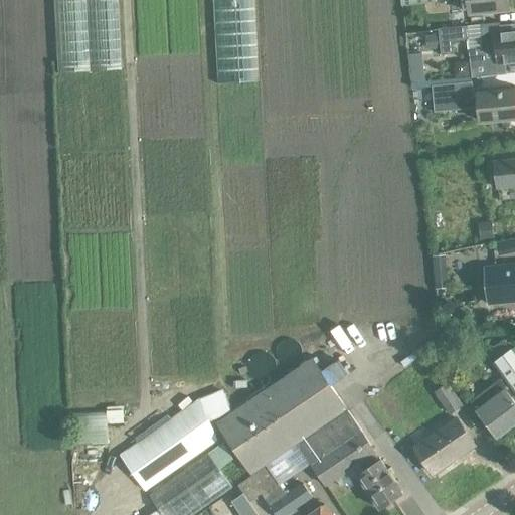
[(469,0),(471,12),(511,9),(510,0),(469,0)]
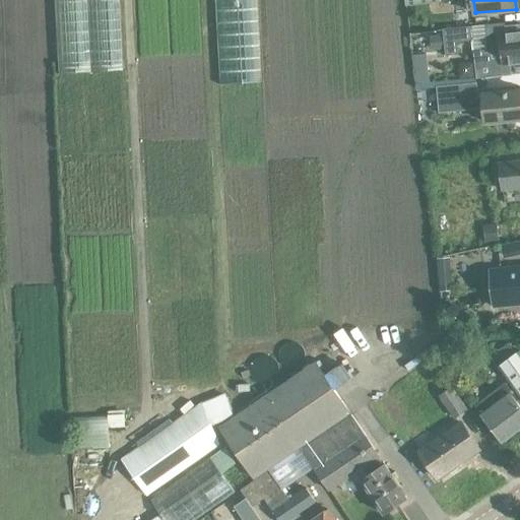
[(506,22),(490,23),(493,49),(473,51),(477,78),(512,75),(511,64),(519,63),(519,23),(506,25),(506,22)]
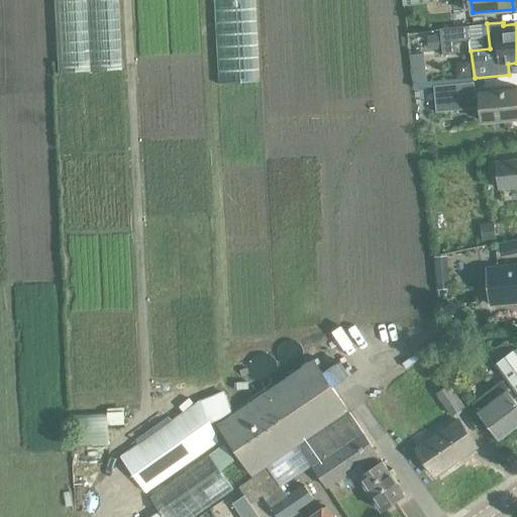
[(429,47),(443,46),(442,27),(428,28),(429,47)]
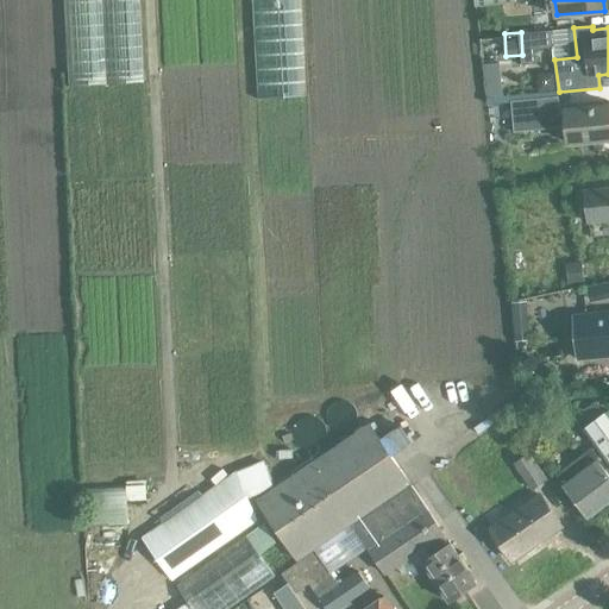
[(503,96),(501,63),(484,64),(488,98),(503,96)]
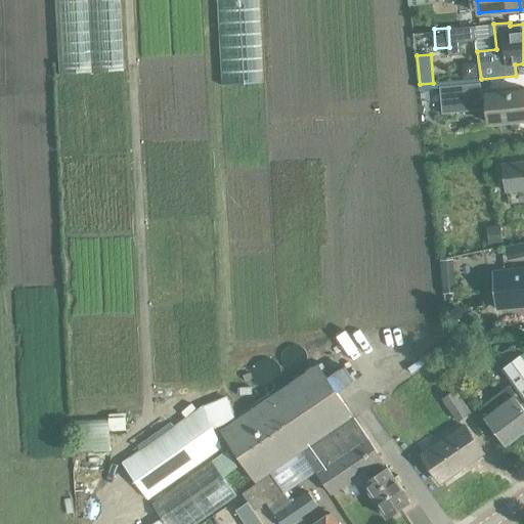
[(482,108),(481,97),(479,83),(441,86),(443,113),(482,108)]
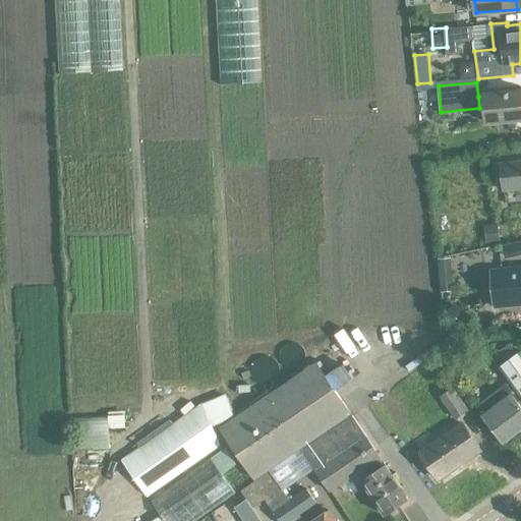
[(487,122),(520,118),(520,90),(484,94),(487,122)]
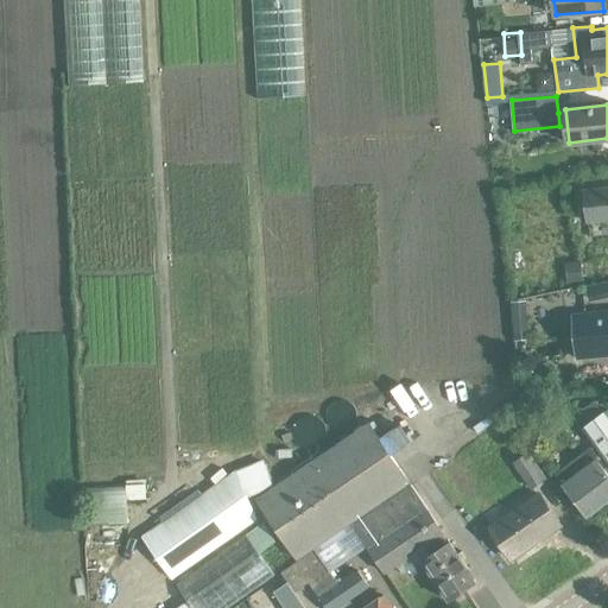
[(584,183),(565,184),(569,225),(607,220),(607,175),(584,181),(584,183)]
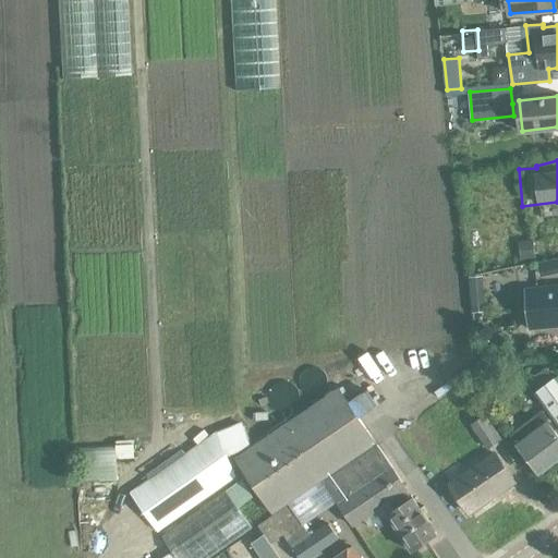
[(557,226),(530,230),(532,255),(557,252),(557,226)]
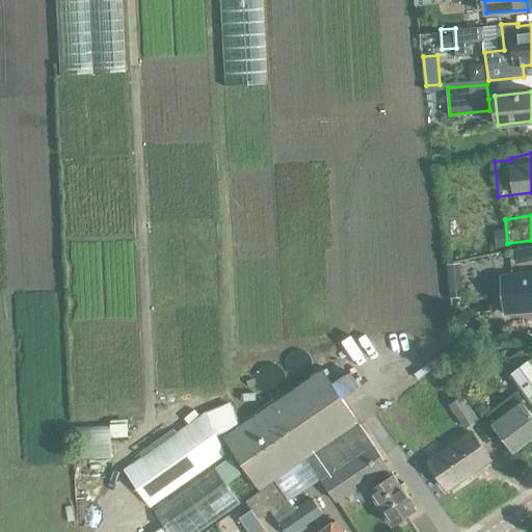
[(531,246),(512,250),(514,264),(531,260),(531,246)]
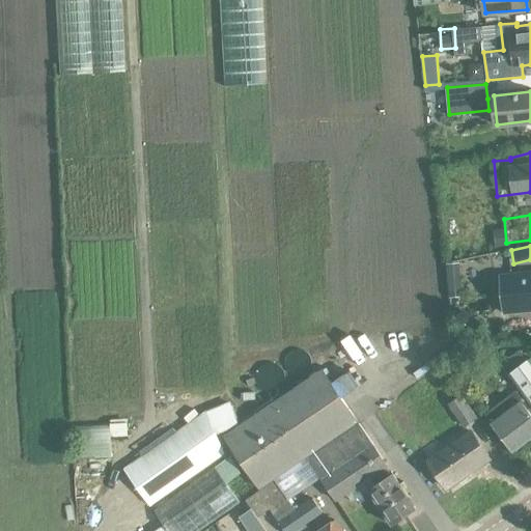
[(505,311),(530,308),(530,273),(502,277),(505,311)]
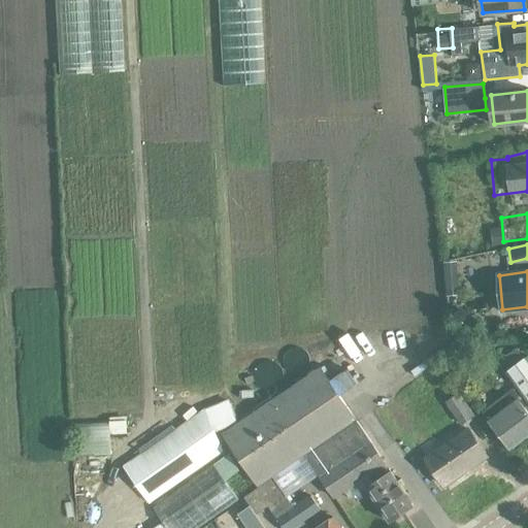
[(447,295),(461,294),(459,276),(446,277),(447,295)]
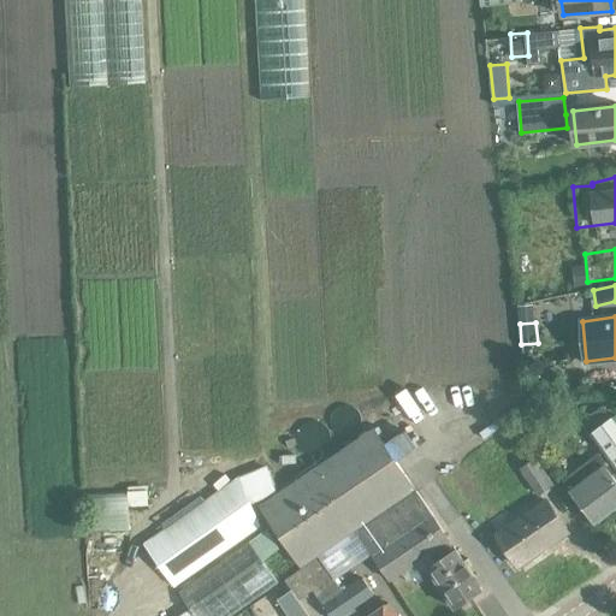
[(542,379),(537,371),(525,378),(529,386),(542,379)]
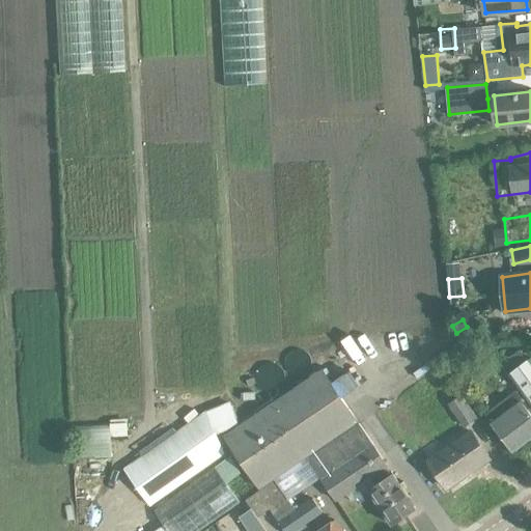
[(530,358),(527,361),(519,351),(514,354),(510,348),(497,358),(520,389),(491,410),(497,418),(492,422),(512,450),(530,437),(530,412),(529,410),(530,408),(530,358)]
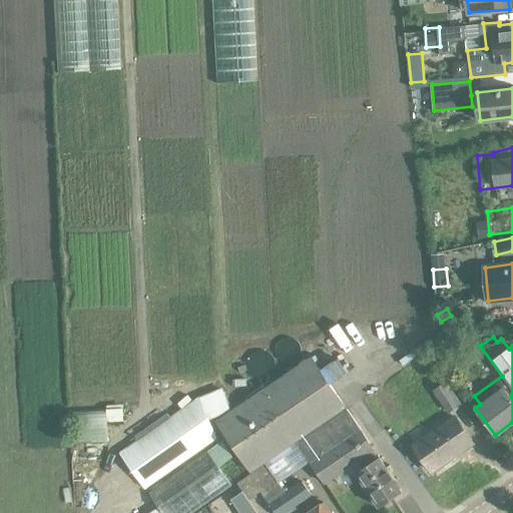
[(251,473),(346,409),(329,384),(346,372),(337,359),(320,370),(311,357),(216,422),(251,473)]
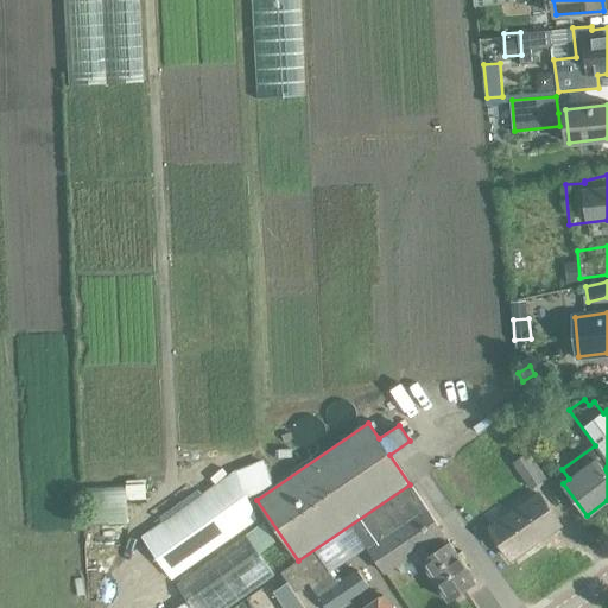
[(531,487),(545,477),(527,453),(514,461),(531,487)]
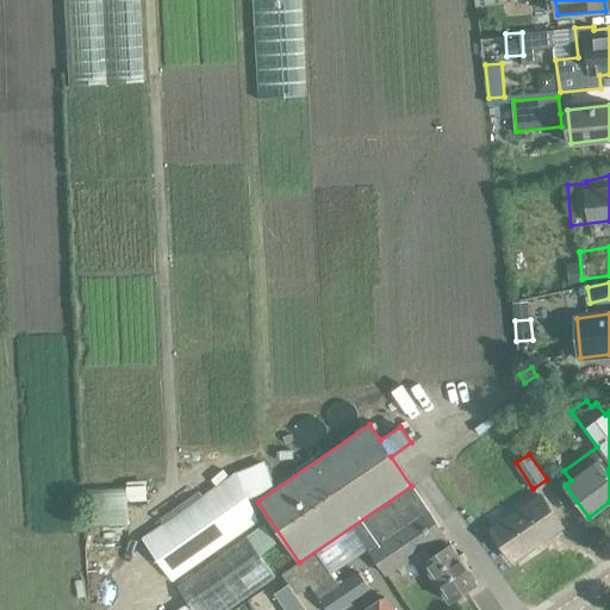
[(257,522),(249,499),(262,495),(261,492),(274,487),(265,461),(238,472),(237,472),(144,539),(174,580),(257,522)]
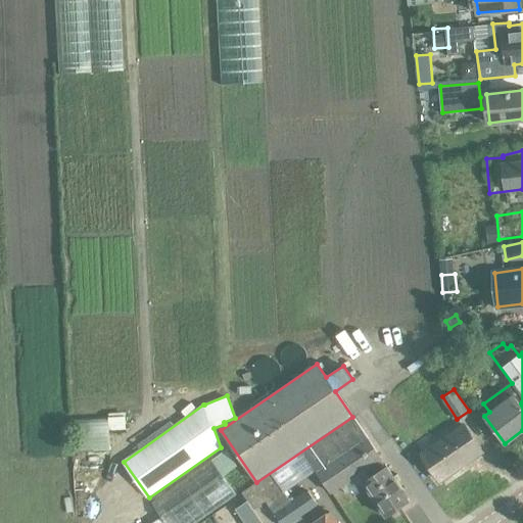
[(110,431),(127,430),(125,417),(109,418),(110,431)]
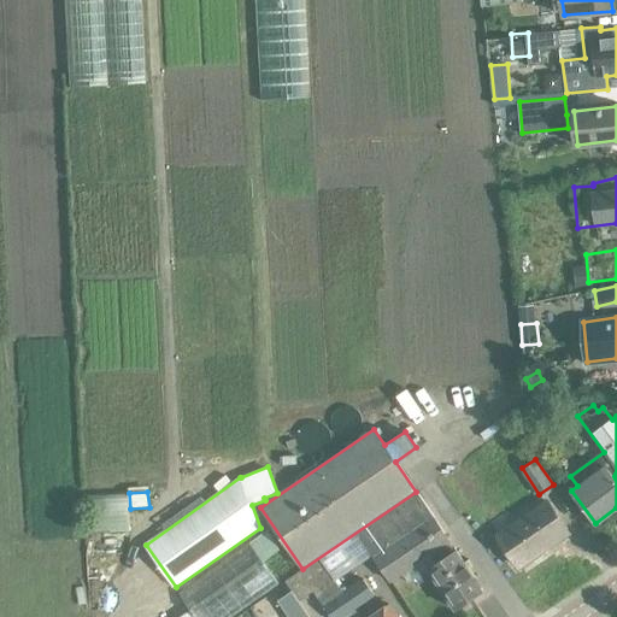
[(457,610),(476,595),(485,591),(457,550),(454,552),(448,541),(450,540),(417,492),(359,532),(392,580),(422,559),(457,610)]
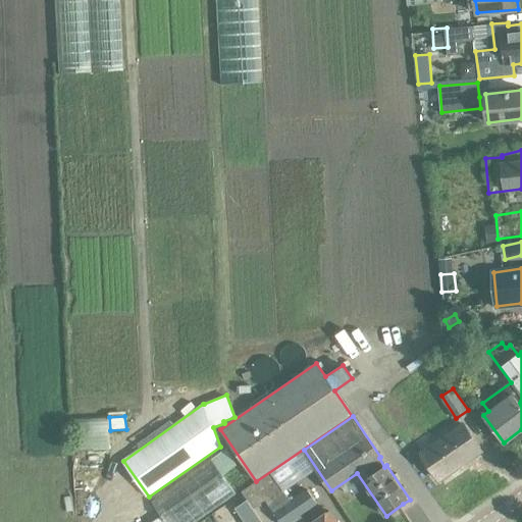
[(439,479),(481,450),(463,423),(421,453),(439,479)]
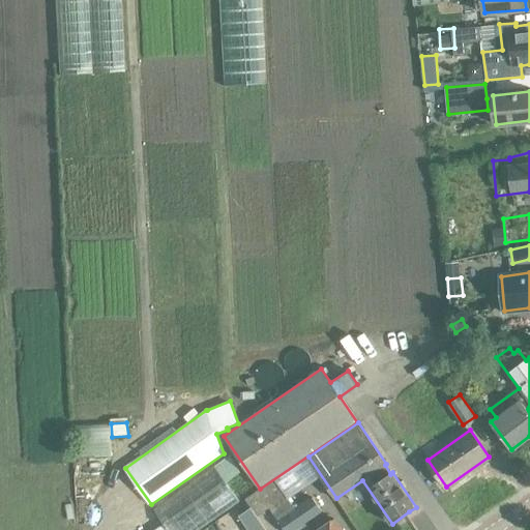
[(154,508),(169,529),(202,529),(241,502),(228,482),(241,472),(230,454),(154,508)]
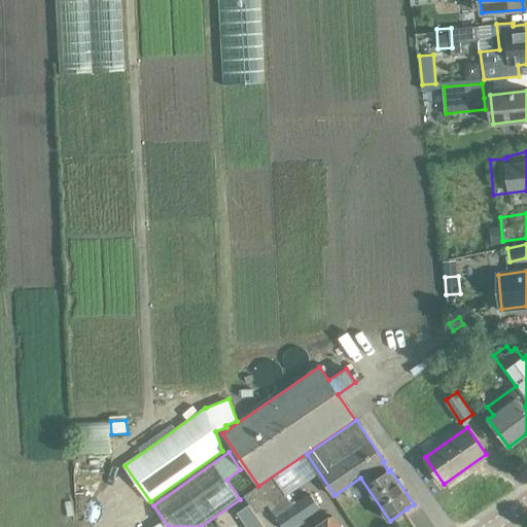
[(310,526),(305,519),(285,492),(275,476),(245,496),(250,503),(256,514),(269,505),(283,526),(310,526)]
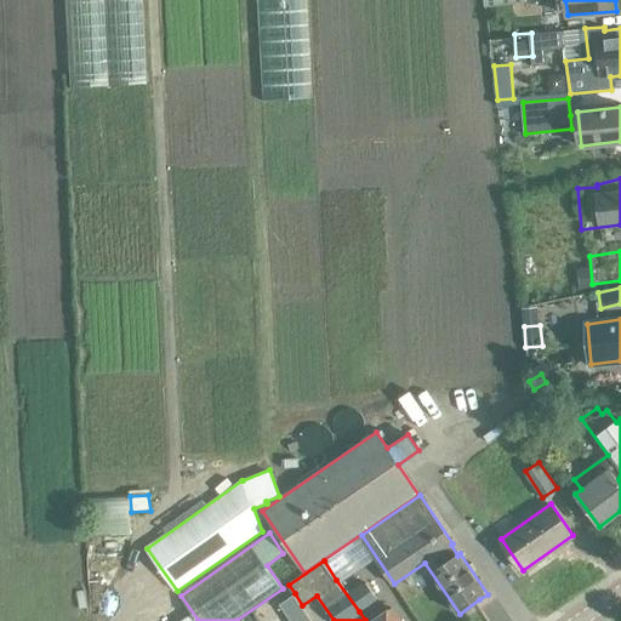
[(379,598),(366,580),(347,593),(359,611),(379,598)]
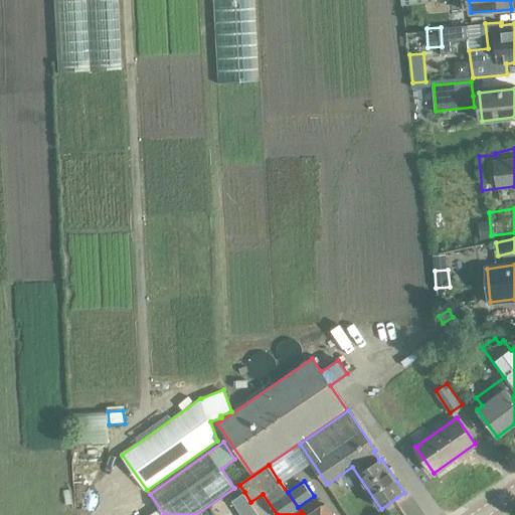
[(260,514),(250,502),(244,492),(232,501),(241,514),(260,514)]
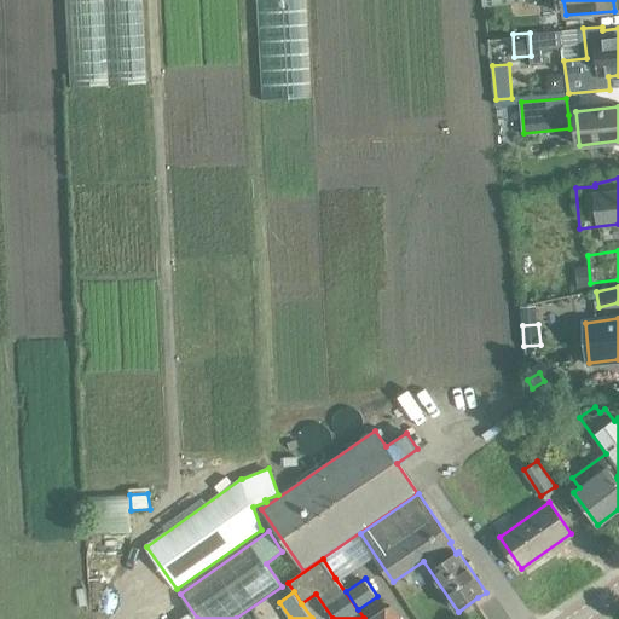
[(401,618),(393,606),(374,618),(401,618)]
